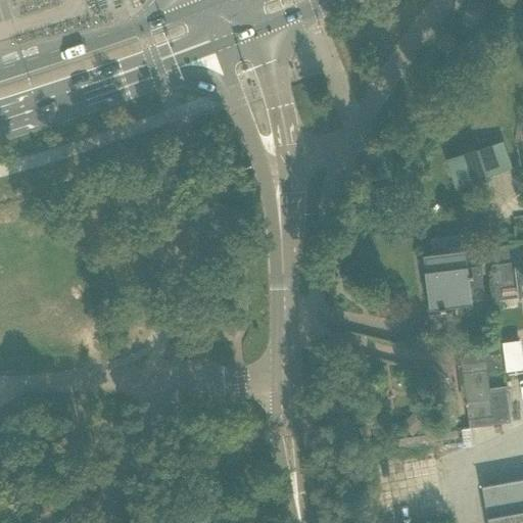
[(485,178),(512,171),(503,143),(474,151),(473,149),(444,161),(456,192),(485,179),(485,178)]
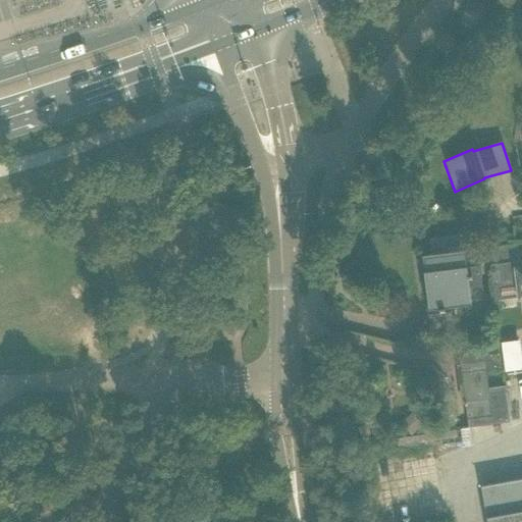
[(490,273),(491,286),(493,286),(494,300),(521,296),(521,261),(519,262),(517,249),(493,252),(494,273),(490,273)]
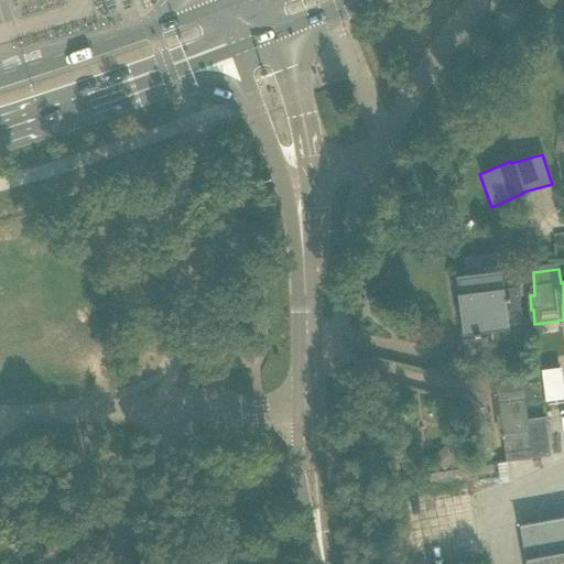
[(522,322),(518,288),(503,290),(501,271),(456,277),(463,334),(485,332),(508,328),(507,324),(522,322)]
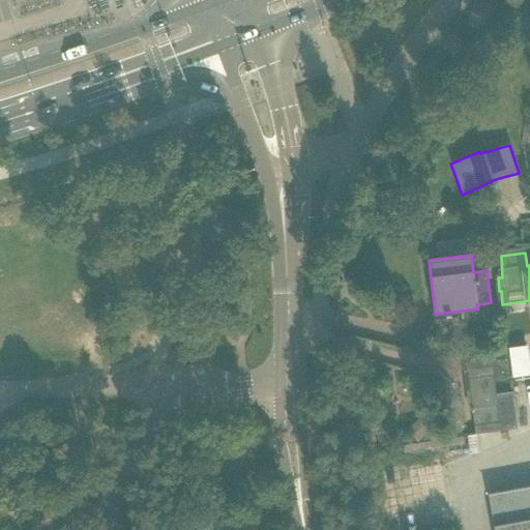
[(526,347),(508,349),(511,379),(529,377),(526,347)]
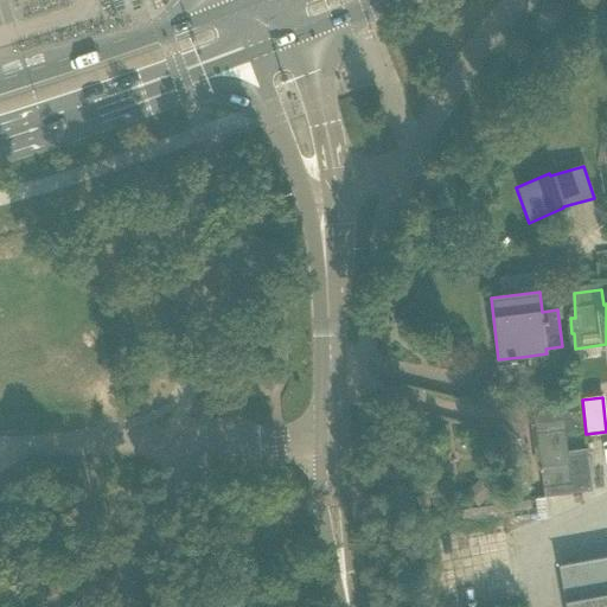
[(568,451),(566,432),(582,429),(579,401),(532,407),(535,425),(545,497),(593,491),(587,448),(568,451)]
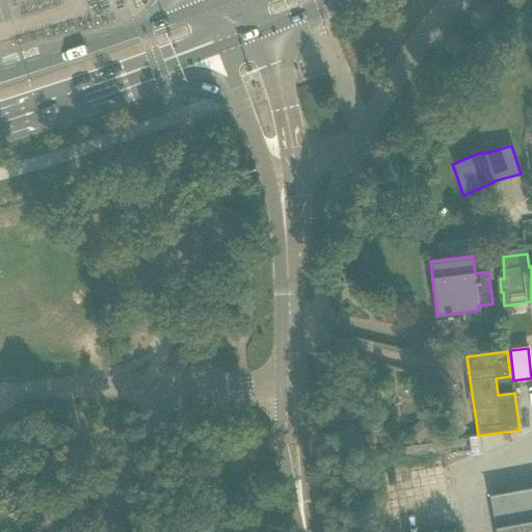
[(418,422),(408,430),(419,442),(428,434),(418,422)]
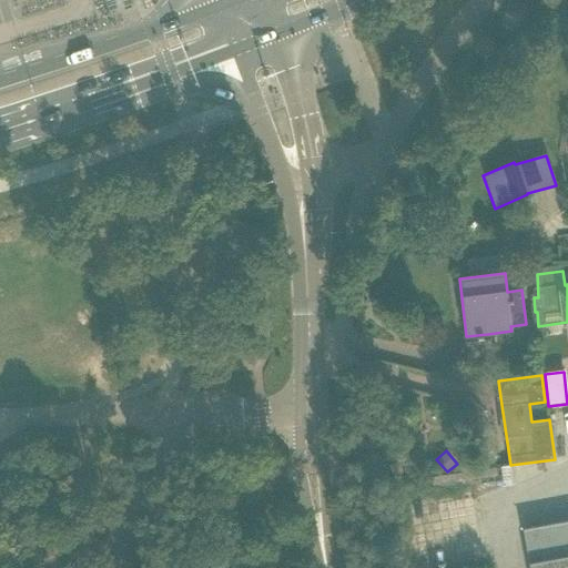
[(567,567),(567,520),(523,529),(529,567),(567,567)]
